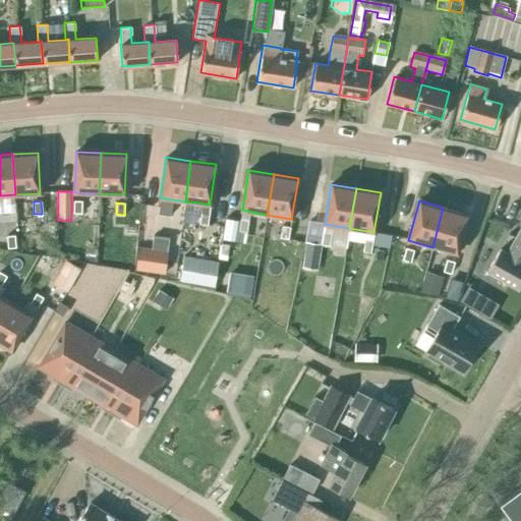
[(200,212),(200,219),(199,224),(207,225),(210,205),(198,203),(197,212),(200,212)]
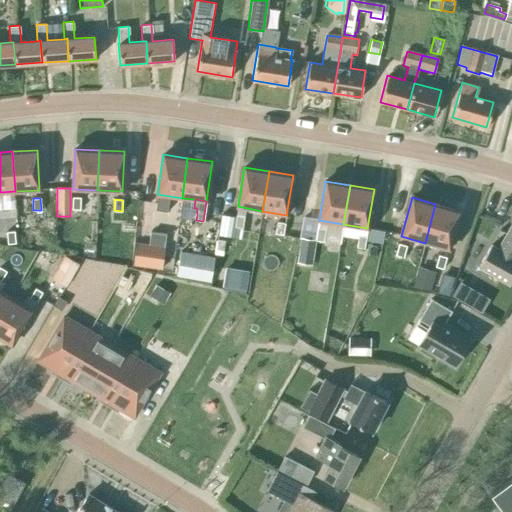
[(459,210),(435,204),(425,243),(448,249),(459,210)]
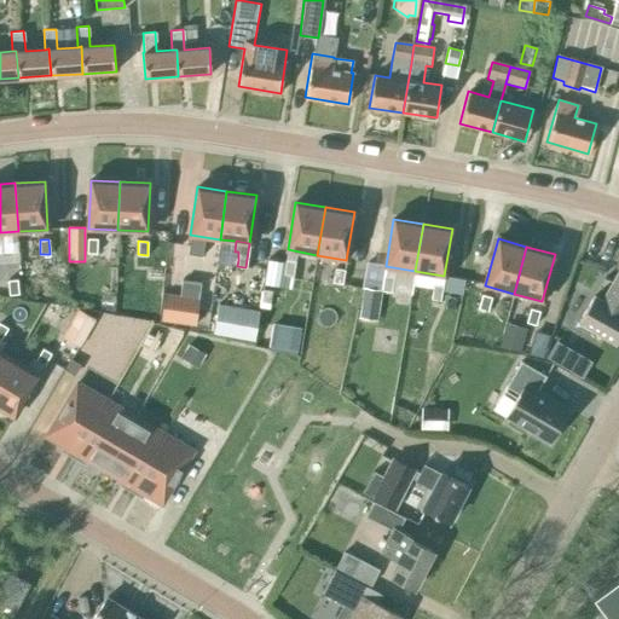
[(293,276),(295,261),(285,260),(284,264),(283,272),(283,275),(293,276)]
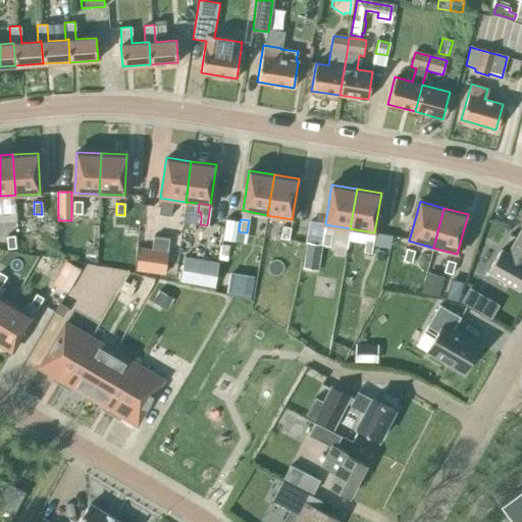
[(225,220),(223,240),(238,242),(239,231),(239,229),(240,222),(225,220)]
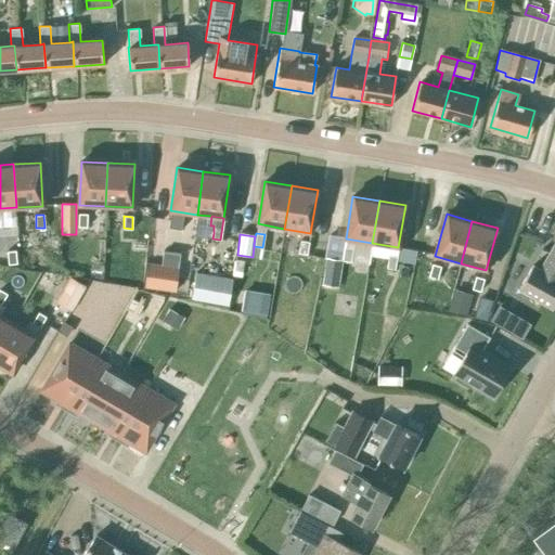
[(322,262),(326,240),(312,237),(309,259),(322,262)]
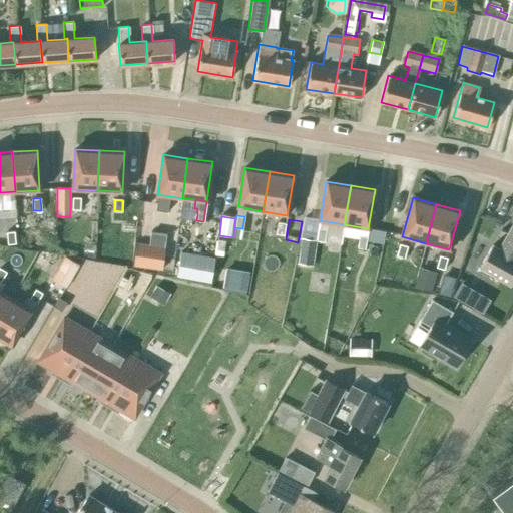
[(284,235),(286,223),(278,222),(276,234),(284,235)]
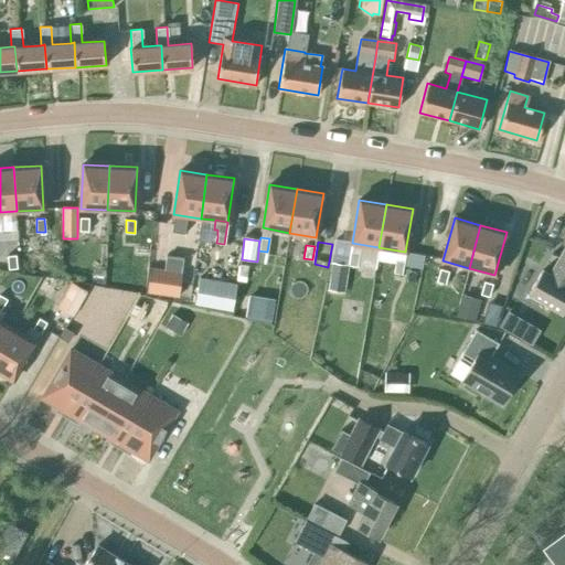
[(564,246),(550,275),(542,270),(529,295),(562,315),(564,309),(564,246)]
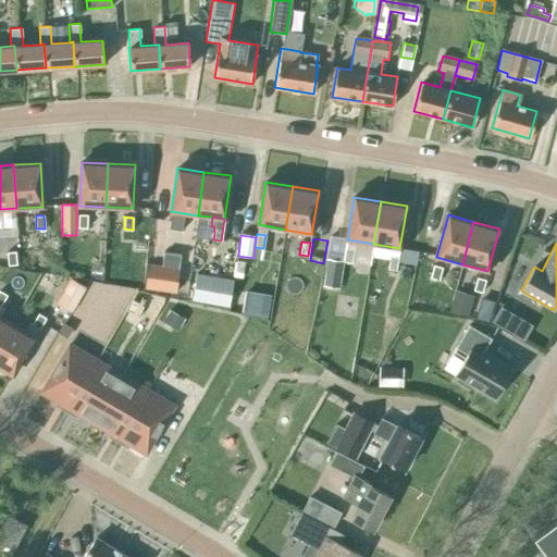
[(354,250),(345,248),(343,261),(344,261),(353,263),(354,250)]
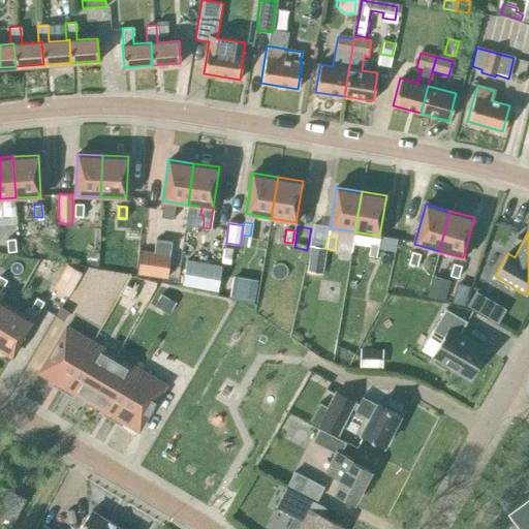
[(6,239),(7,252),(17,251),(16,239),(6,239)]
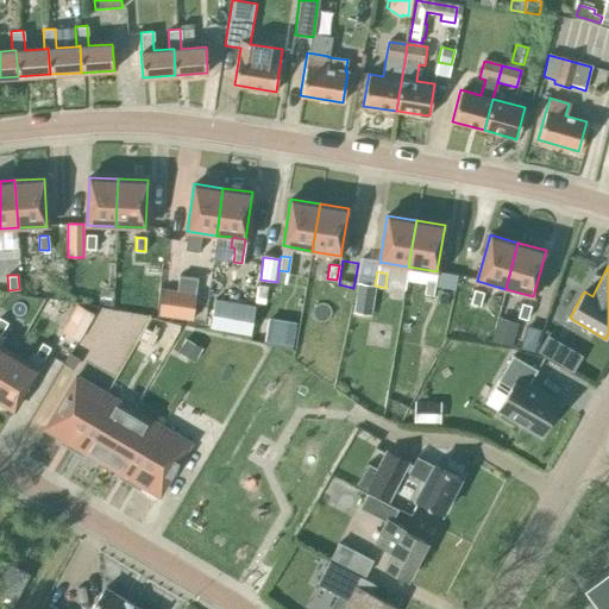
[(426,280),(424,294),(433,296),(435,281),(426,280)]
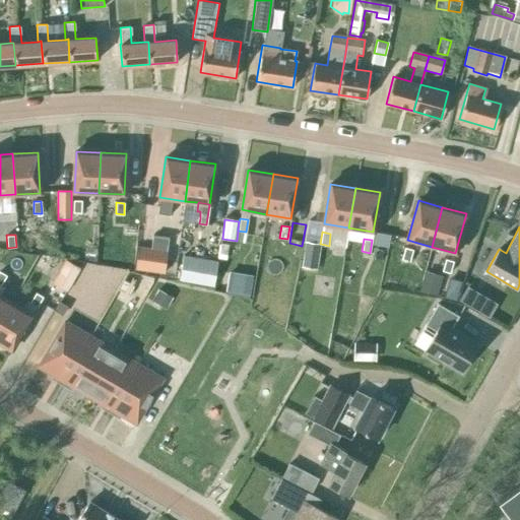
[(317,269),(321,244),(320,244),(305,242),(301,267),(317,269)]
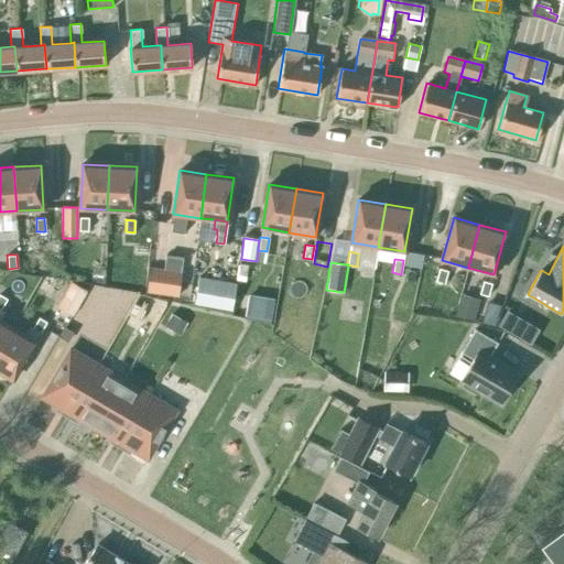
[(177,296),(181,271),(150,268),(147,292),(177,296)]
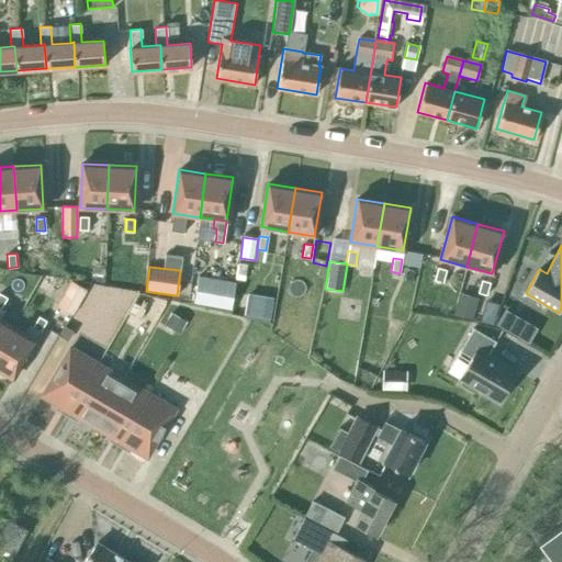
[(435,280),(444,282),(446,270),(438,268),(435,280)]
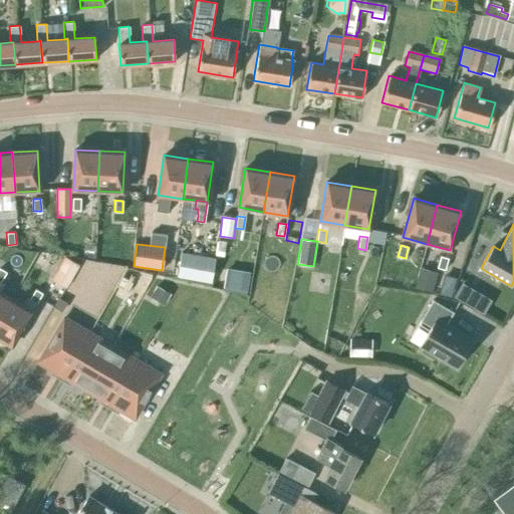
[(39,252),(31,264),(41,270),(48,258),(39,252)]
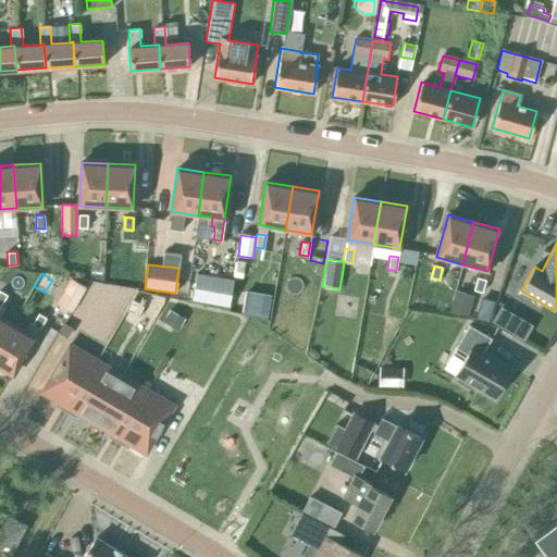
[(82,331),(113,342),(132,286),(96,274),(88,298),(93,299),(82,331)]
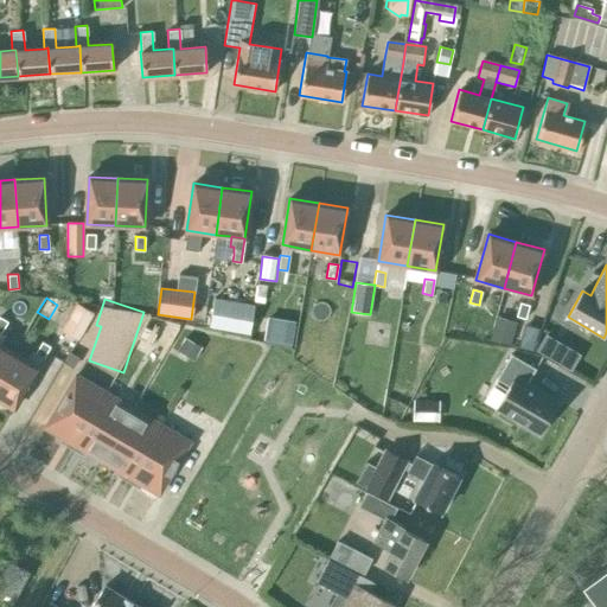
[(249,333),(254,306),(215,299),(209,326),(249,333)]
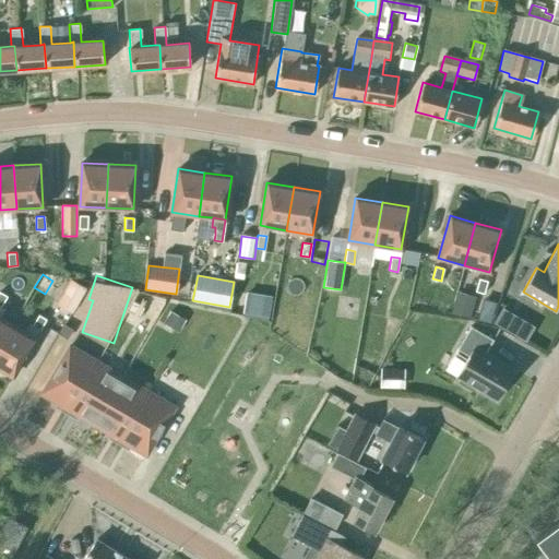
[(476,290),(484,293),(487,281),(479,278),(476,290)]
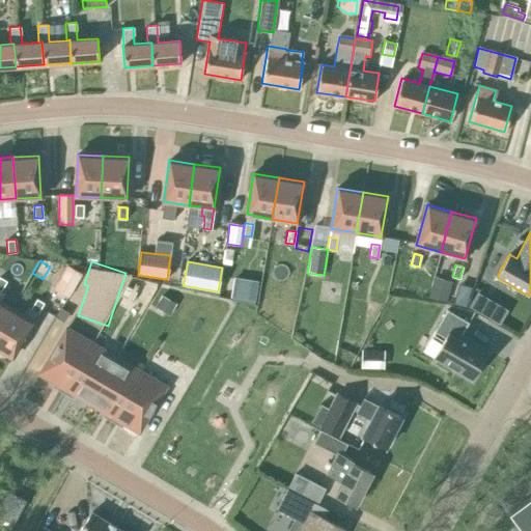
[(67,299),(81,275),(66,267),(53,290),(67,299)]
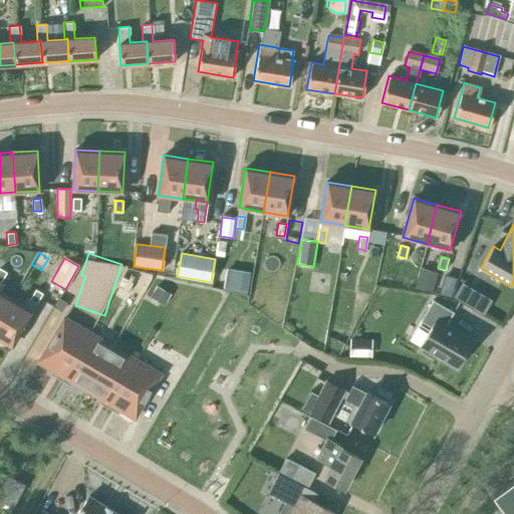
[(421,267),(415,287),(432,292),(438,272),(421,267)]
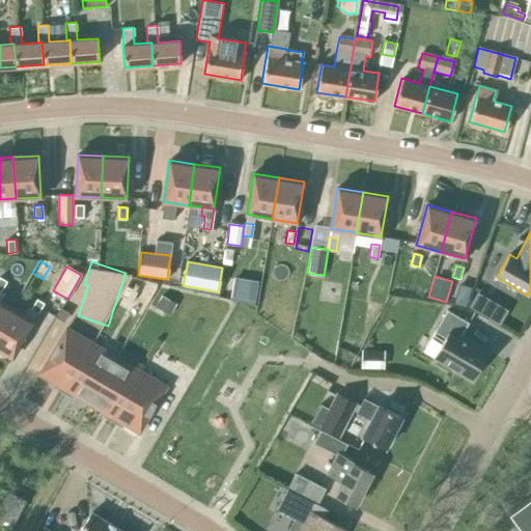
[(131,302),(137,291),(127,286),(120,297),(131,302)]
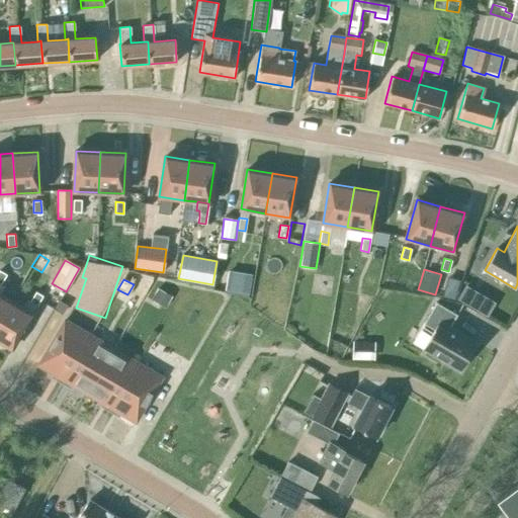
[(465,285),(457,299),(478,311),(486,297),(465,285)]
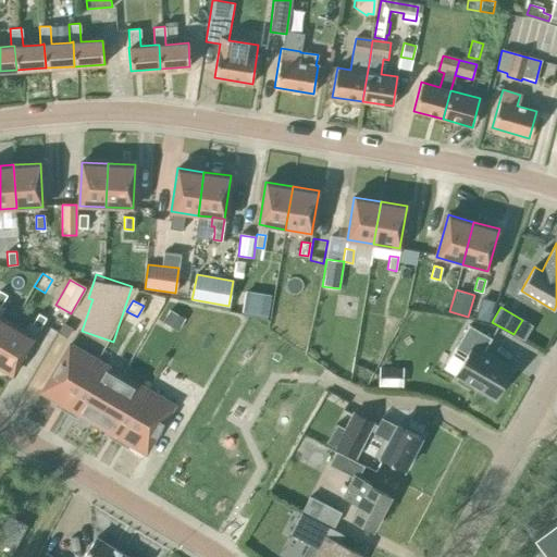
[(169,310),(161,322),(177,331),(184,319),(169,310)]
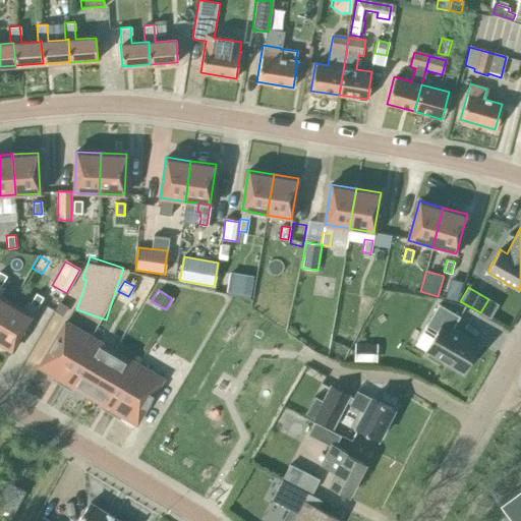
[(30,303),(37,307),(43,298),(36,294),(30,303)]
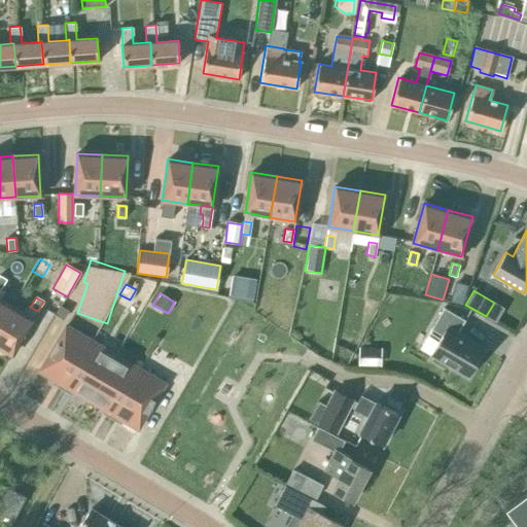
[(0,325),(11,307),(0,300),(0,325)]
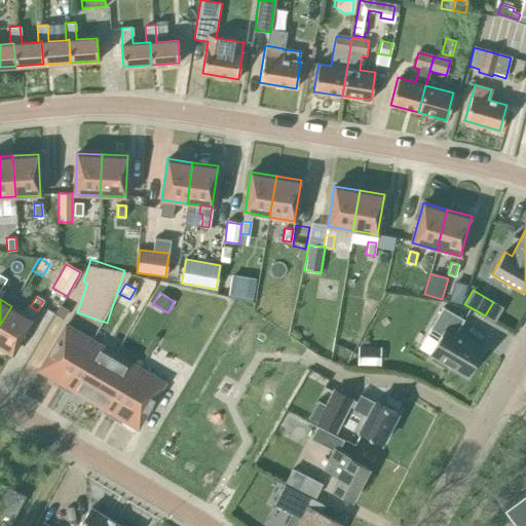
[(60,305),(53,314),(62,320),(68,310),(60,305)]
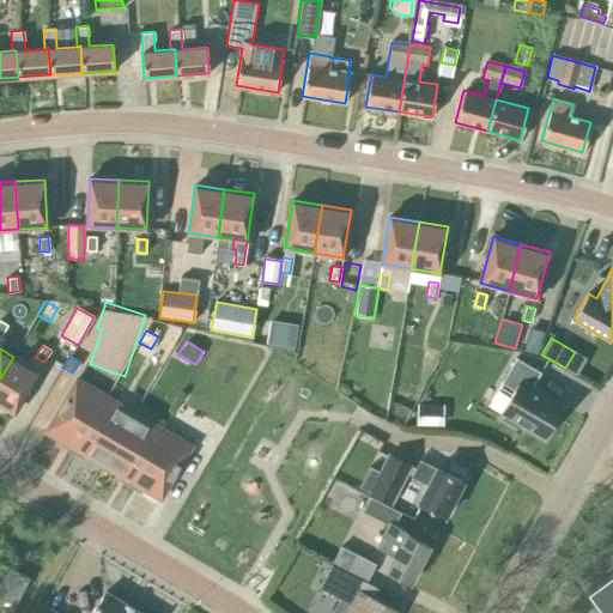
[(37,371),(13,357),(0,378),(0,405),(13,413),(37,371)]
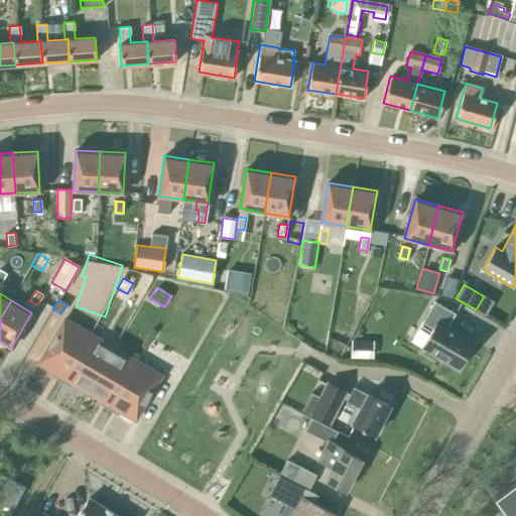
[(434,302),(422,323),(421,323),(410,342),(424,351),(423,353),(437,361),(438,358),(459,370),(475,342),(448,327),(456,314),(434,302)]
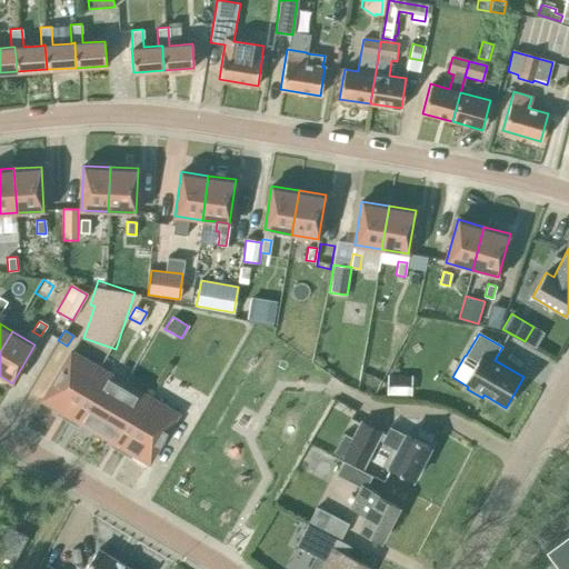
[(98,368),(71,352),(42,400),(69,417),(98,368)]
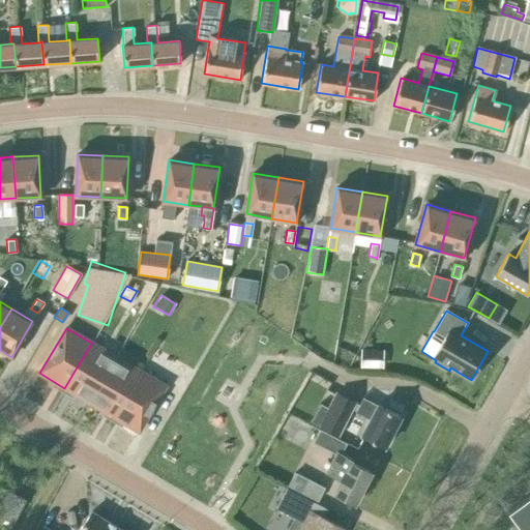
[(115,357),(91,343),(64,388),(89,402),(115,357)]
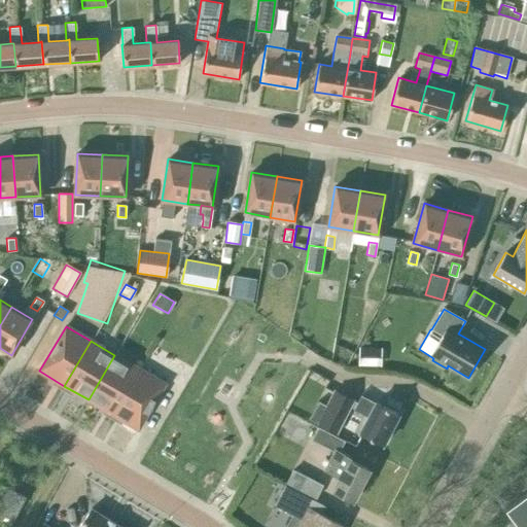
[(380,365),(381,348),(358,348),(358,365),(380,365)]
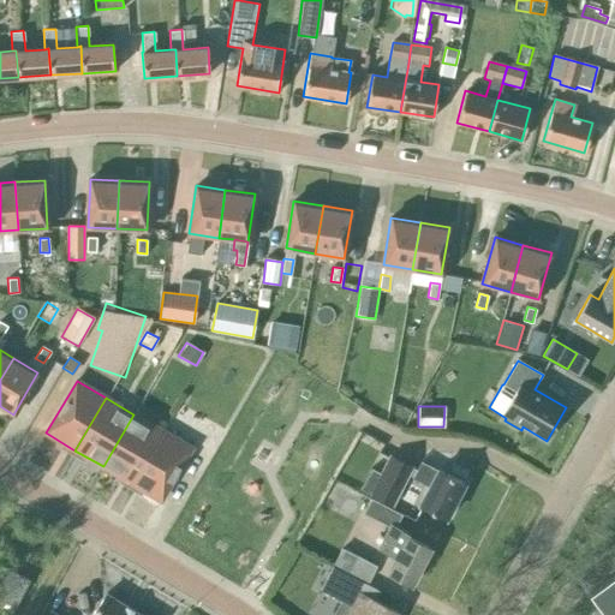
[(103,466),(131,483),(162,430),(133,415),(103,466)]
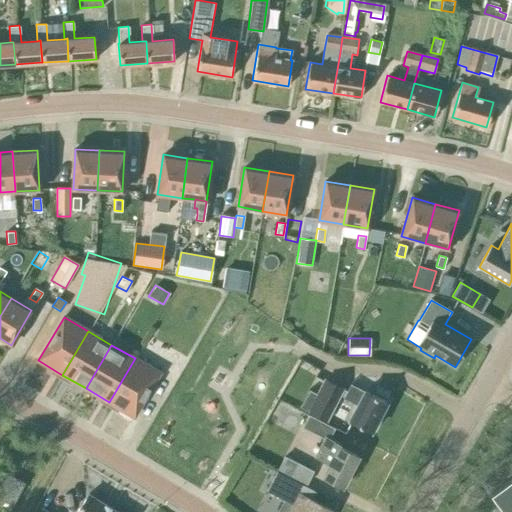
[(109,402),(133,416),(159,373),(135,358),(109,402)]
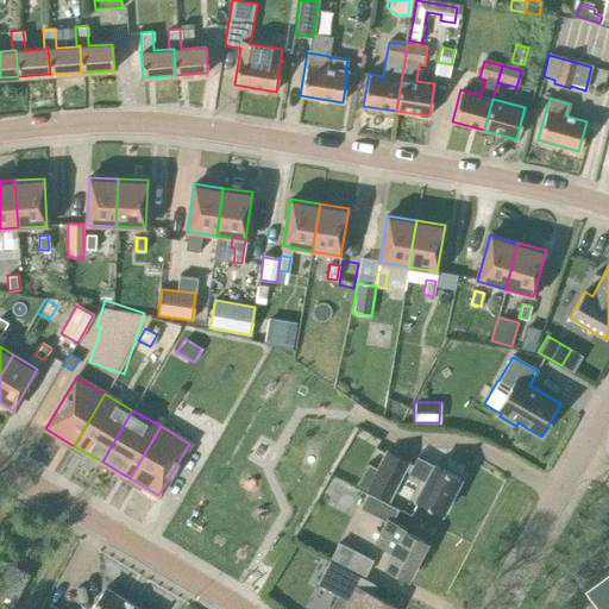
[(387,452),(377,469),(369,465),(358,485),(388,501),(405,469),(409,472),(409,473),(425,482),(415,501),(440,514),(459,478),(434,465),(433,466),(416,458),(413,465),(387,452)]
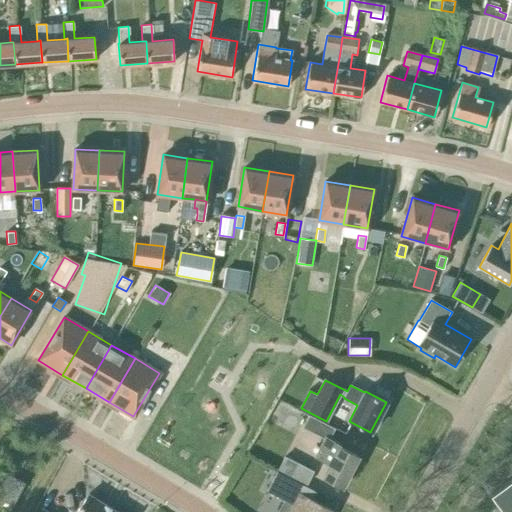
[(325,436),(319,449),(315,456),(329,463),(322,476),(342,487),(358,457),(339,447),(340,444),(325,436)]
